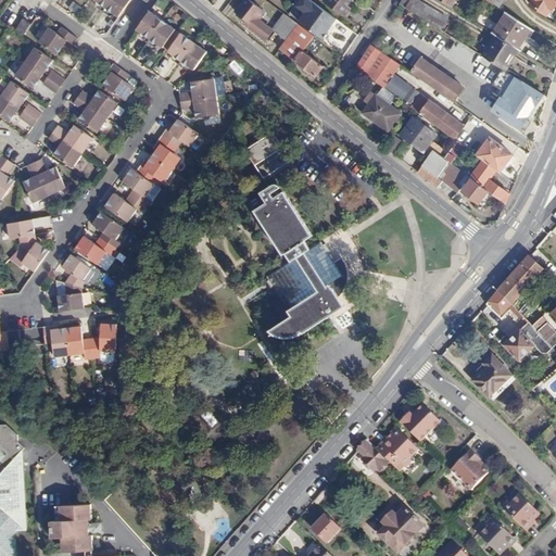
[(74,0),(72,0),(67,7),(78,16),(85,10),(74,0)]
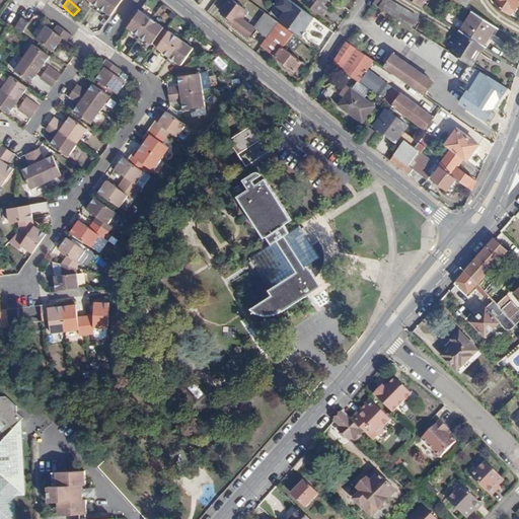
[(88,6),(95,10),(101,0),(89,0),(91,1),(88,6)]
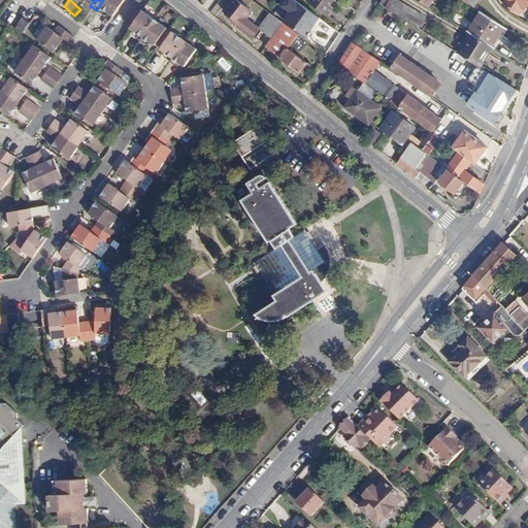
[(121,0),(103,0),(97,10),(102,13),(105,9),(111,13),(121,0)]
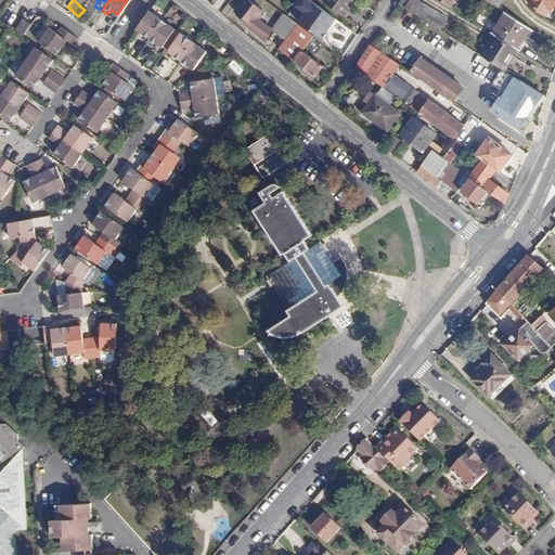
[(266,13),(249,0),(247,0),(237,13),(247,21),(245,23),(266,40),(273,30),(260,20),(266,13)]
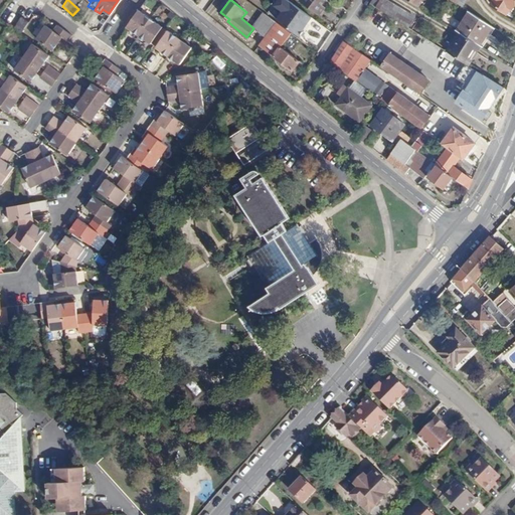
[(324,0),(300,0),(299,2),(319,15),(324,8),(321,6),(324,0)]
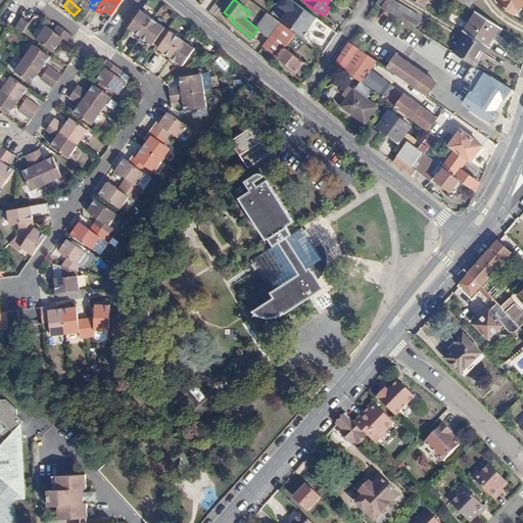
[(423,19),(392,0),(379,0),(377,4),(418,30),(423,19)]
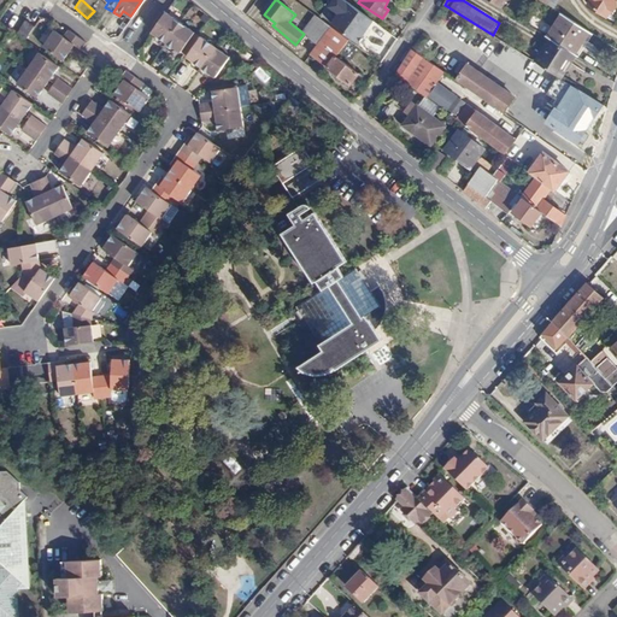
[(612,0),(592,0),(588,6),(600,13),(607,5),(610,6),(612,0)]
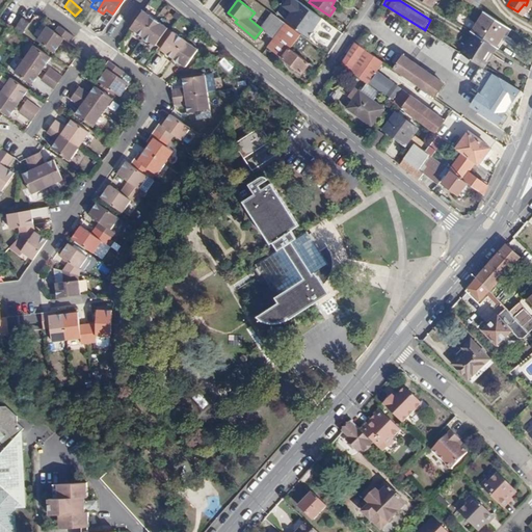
[(134,37),(138,41),(153,20),(140,11),(129,28),(136,33),(134,37)]
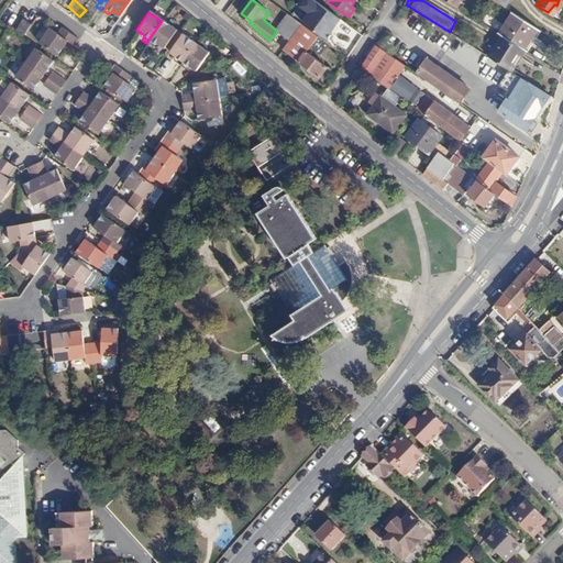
[(313,12),(304,25),(319,37),(324,42),(335,28),(313,12)]
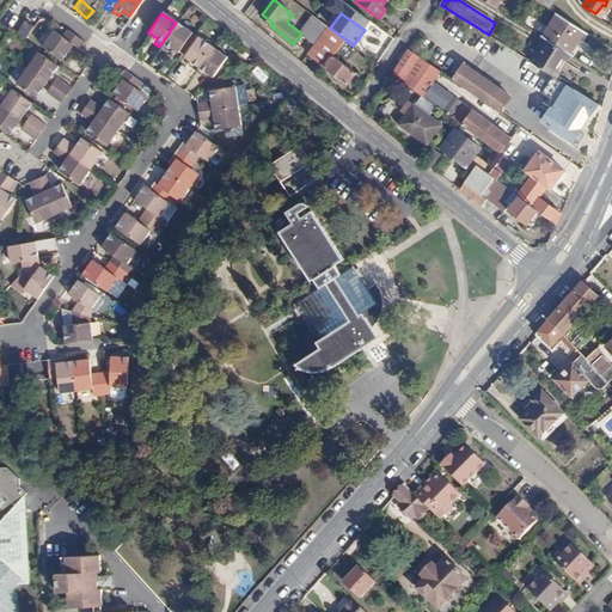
[(557,14),(543,36),(544,37),(569,54),(574,57),(589,35),(557,14)]
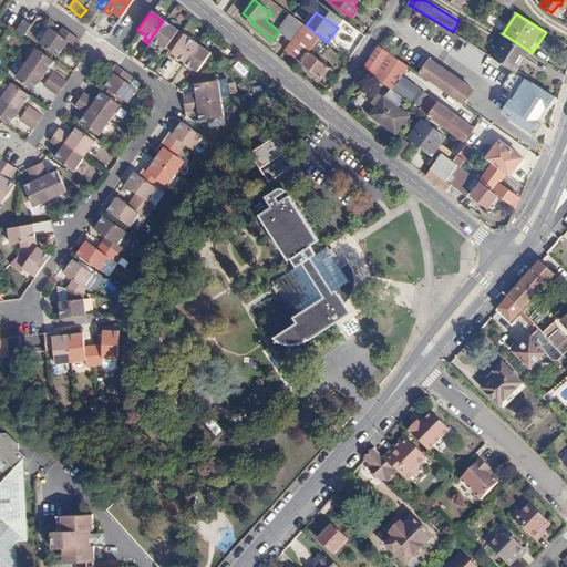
[(291,16),(279,31),(294,41),(306,26),(291,16)]
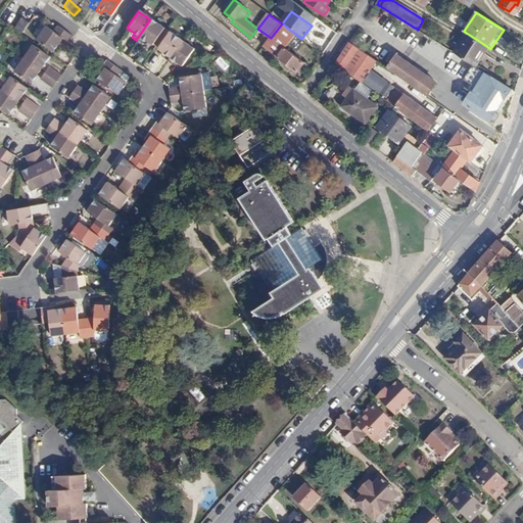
[(21,16),(14,27),(22,32),(30,21),(21,16)]
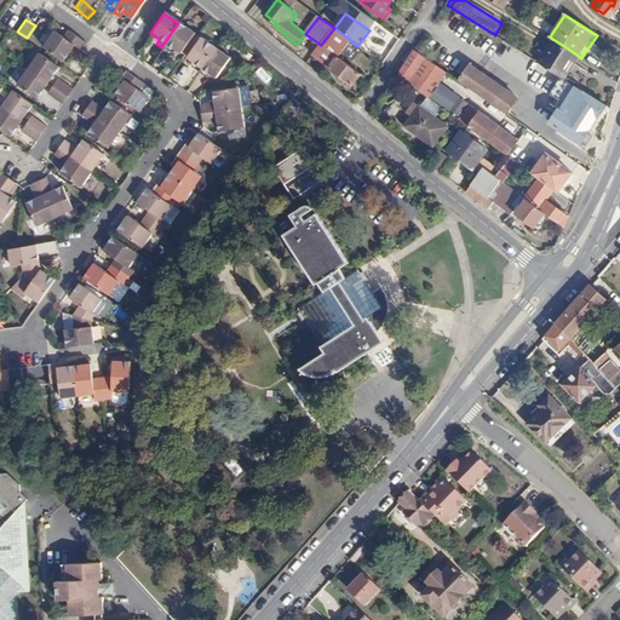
[(193,33),(178,23),(161,47),(170,52),(172,49),(179,53),(193,33)]
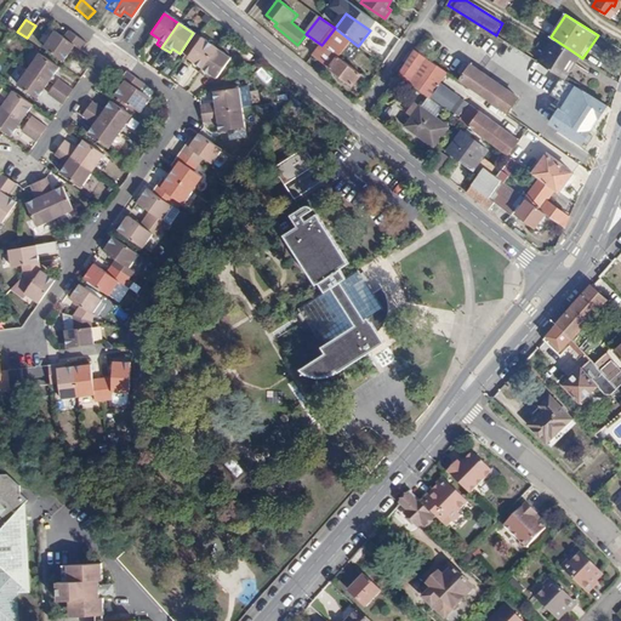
[(85,41),(67,29),(62,35),(52,28),(41,45),(61,57),(72,43),(80,49),(85,41)]
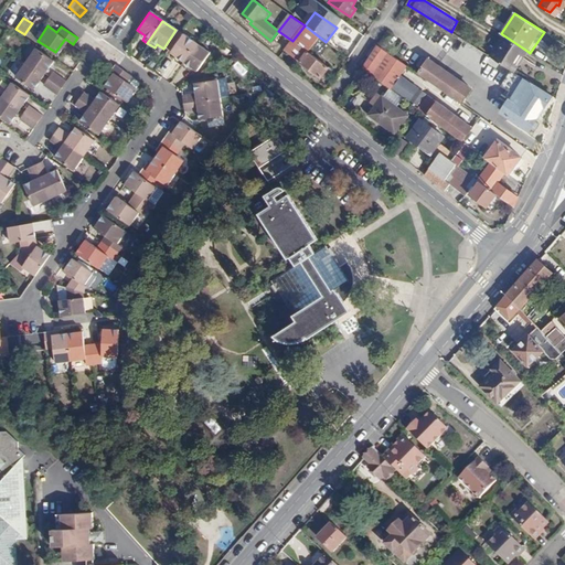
[(320,38),(305,25),(292,41),(287,49),(322,77),(330,68),(309,51),(320,38)]
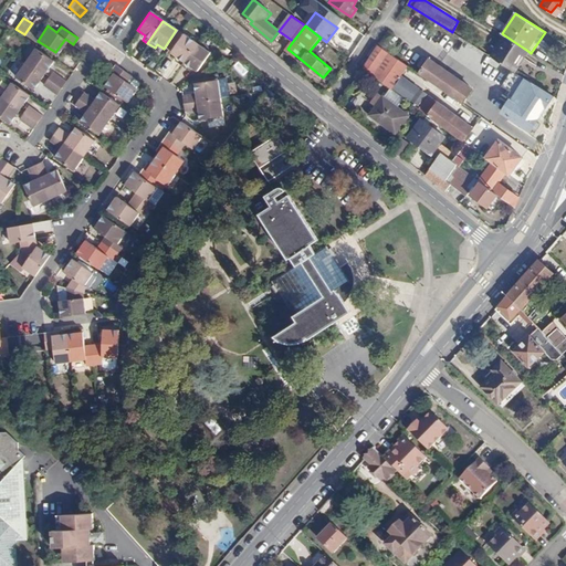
[(174,61),(179,64),(195,42),(182,33),(169,52),(176,58),(174,61)]
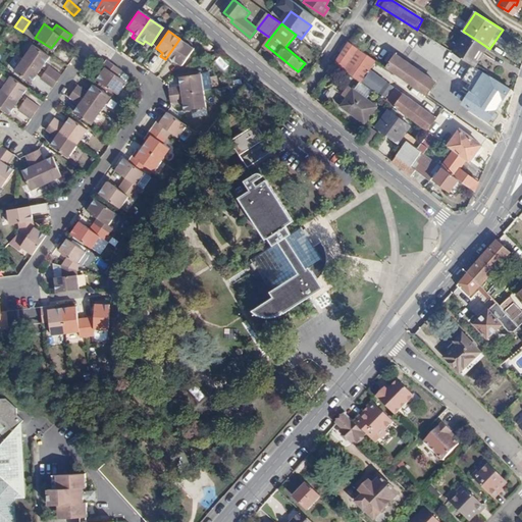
[(485,46),(464,32),(452,51),(473,65),(485,46)]
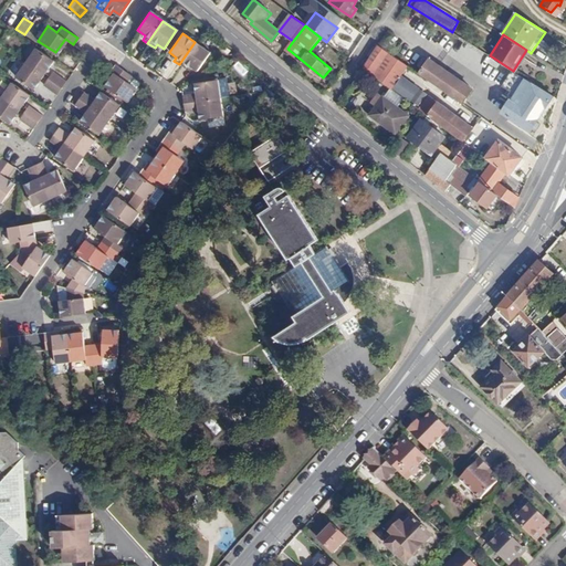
[(208,52),(195,42),(179,64),(185,69),(188,65),(195,70),(208,52)]
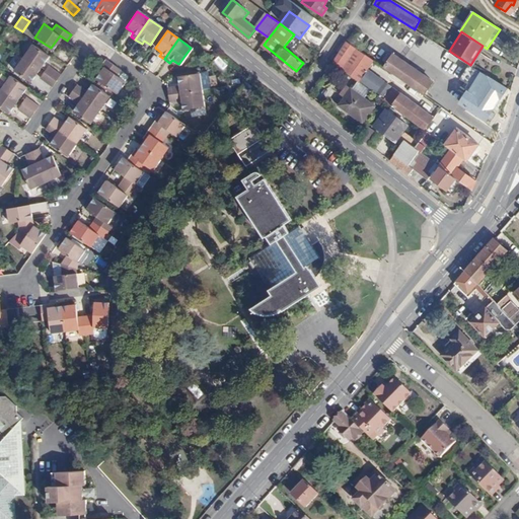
[(374,41),(367,54),(382,62),(389,49),(374,41)]
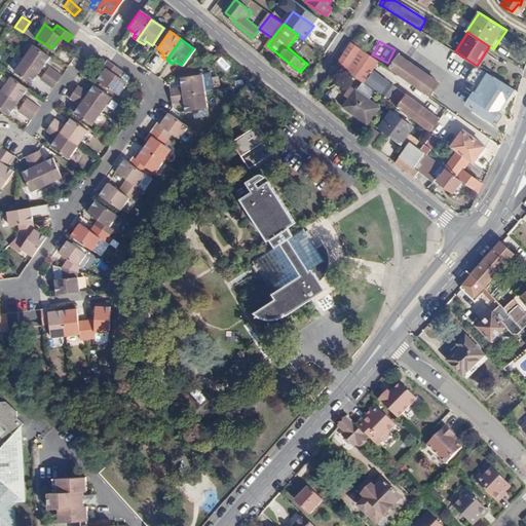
[(381,63),(352,43),(338,65),(366,84),(381,63)]
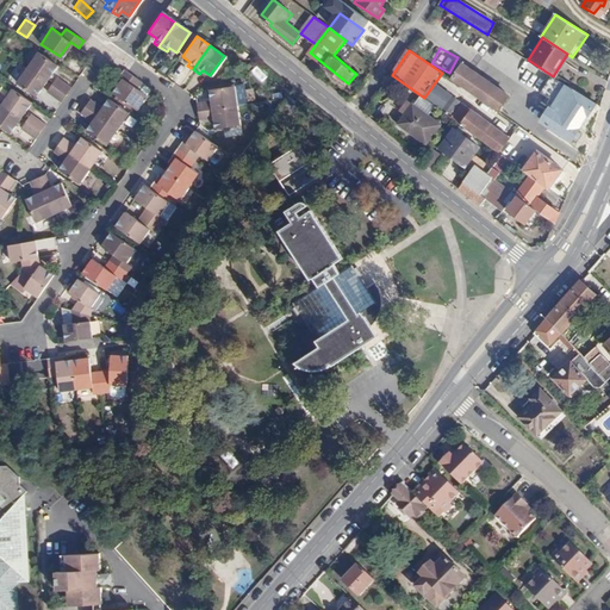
[(37,51),(26,66),(47,80),(57,64),(37,51)]
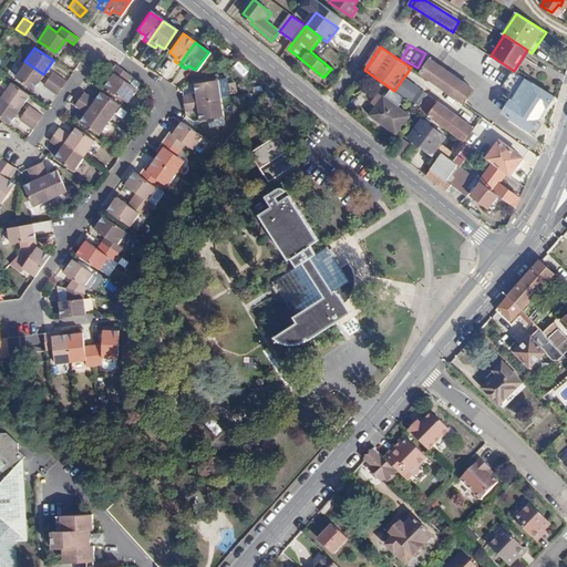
[(43,74),(24,61),(14,76),(32,89),(43,74)]
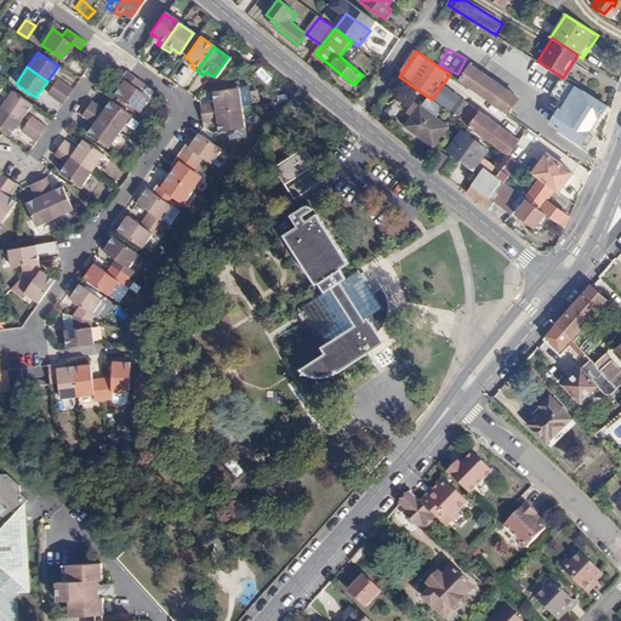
[(519,100),(472,67),(461,83),(510,114),(519,100)]
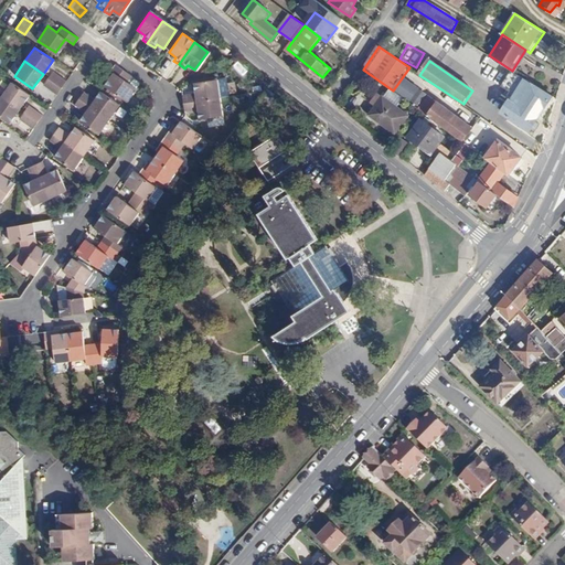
[(137,87),(127,81),(131,75),(114,63),(109,70),(113,72),(105,84),(128,99),(137,87)]
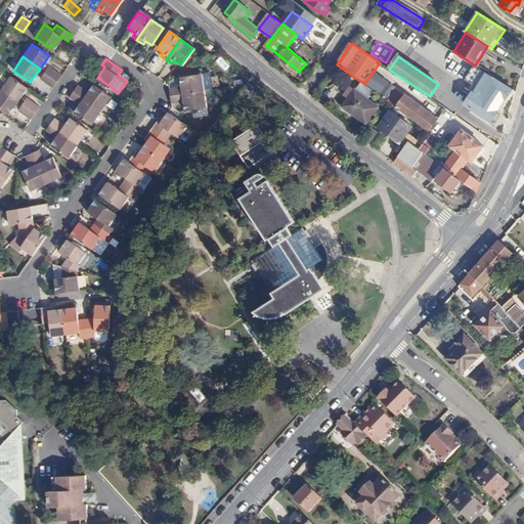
[(48,67),(44,72),(56,80),(59,75),(48,67)]
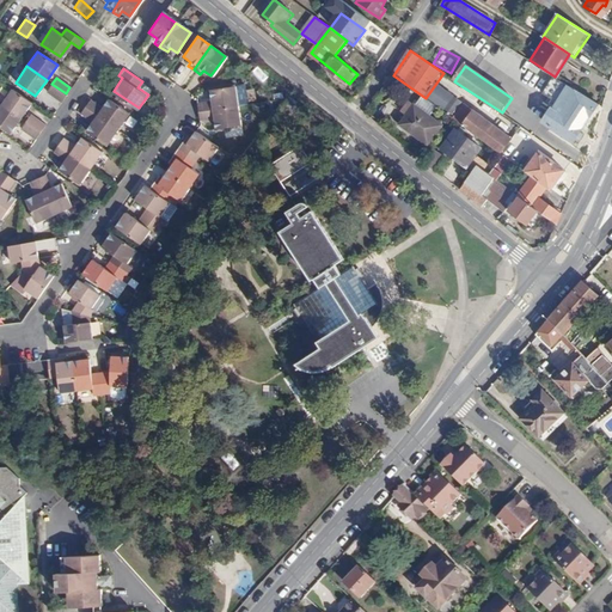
[(66,93),(51,84),(48,90),(61,99),(66,93)]
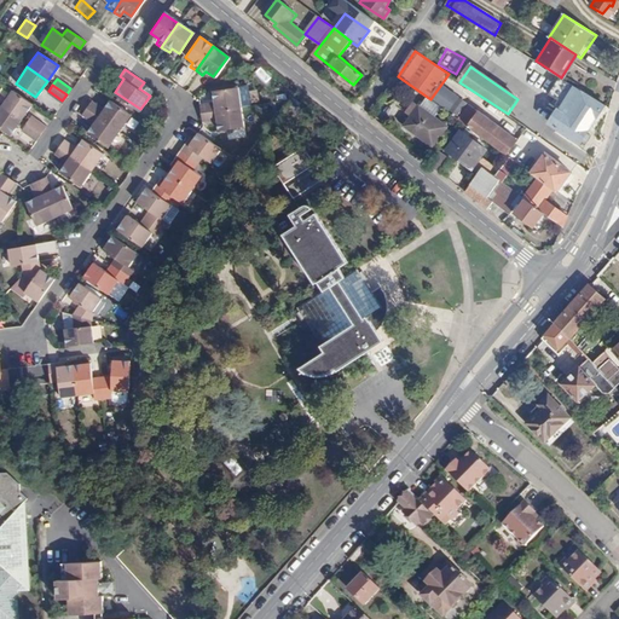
[(588,132),(606,105),(574,85),(560,108),(557,106),(551,115),(550,114),(548,117),(550,119),(549,120),(582,142),(584,138),(588,139),(591,134),(588,132)]
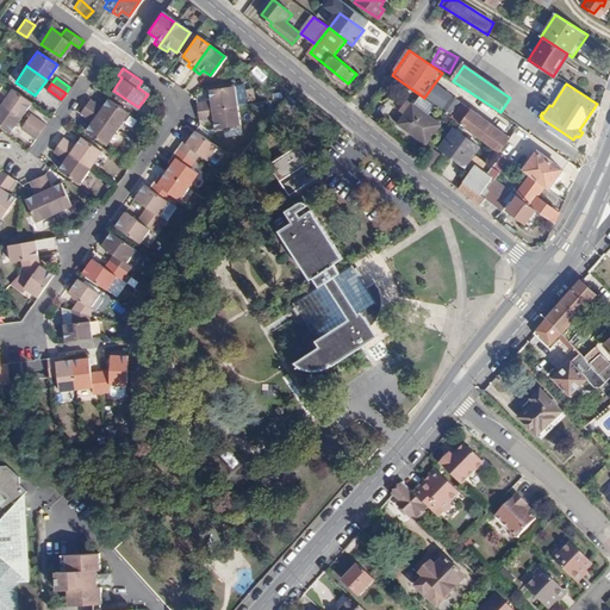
[(194,101),(195,110),(232,104),(230,85),(205,88),(207,99),(194,101)]
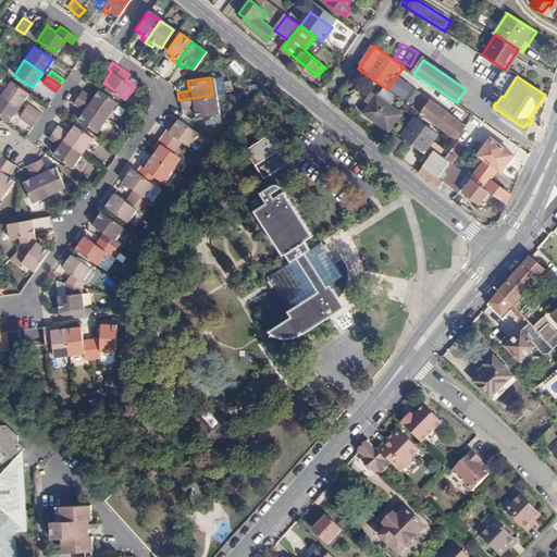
[(9,81),(0,93),(0,94),(17,107),(27,94),(9,81)]
